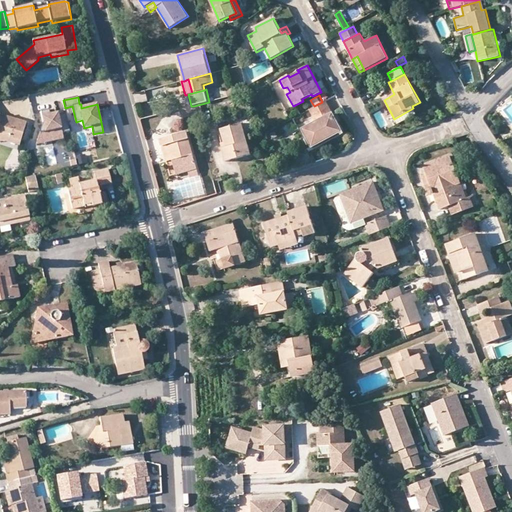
[(331,112),(325,101),(310,109),(315,120),(331,112)]
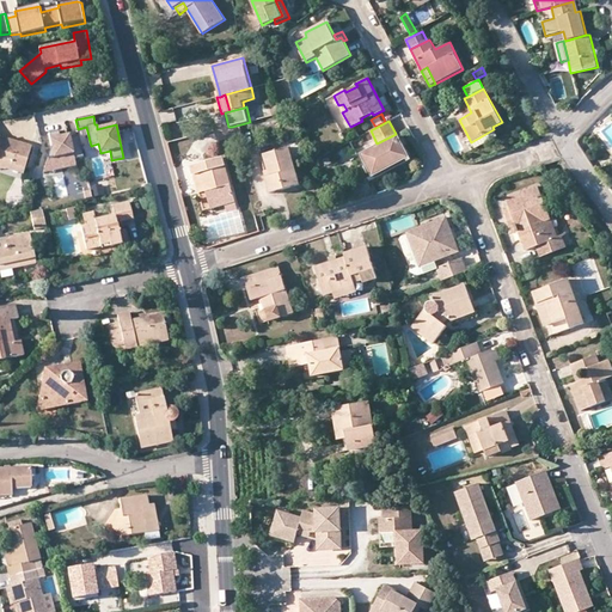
[(219,142),(234,138),(232,127),(228,127),(215,130),(219,142)]
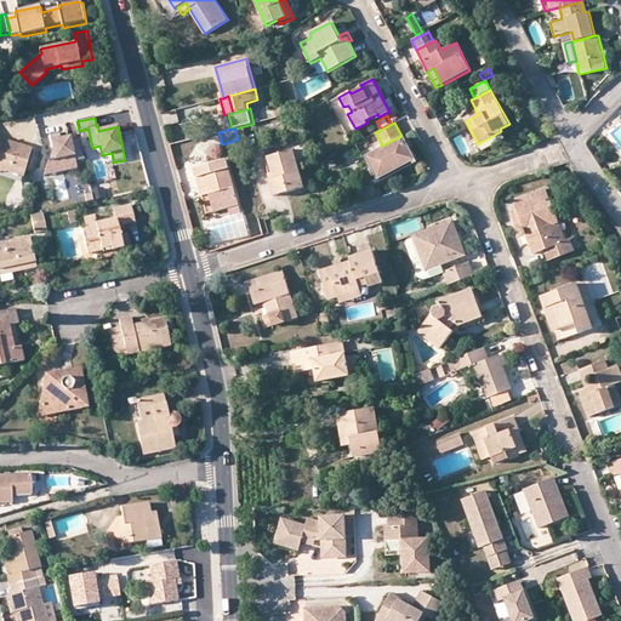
[(505,138),(501,131),(478,144),(482,151),(505,138)]
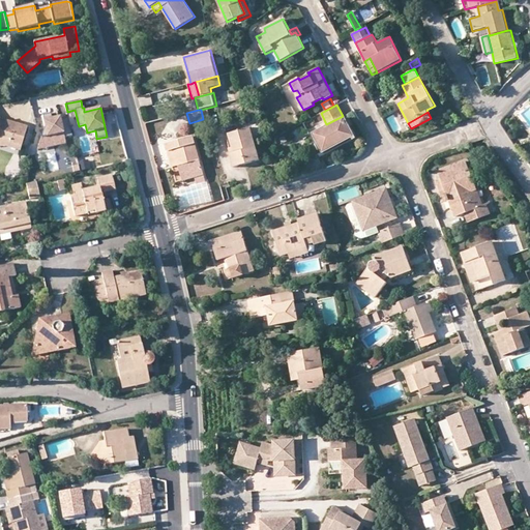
[(65,138),(72,136),(68,117),(61,119),(60,117),(52,119),(51,115),(42,117),(45,127),(39,145),(65,140),(65,138)]
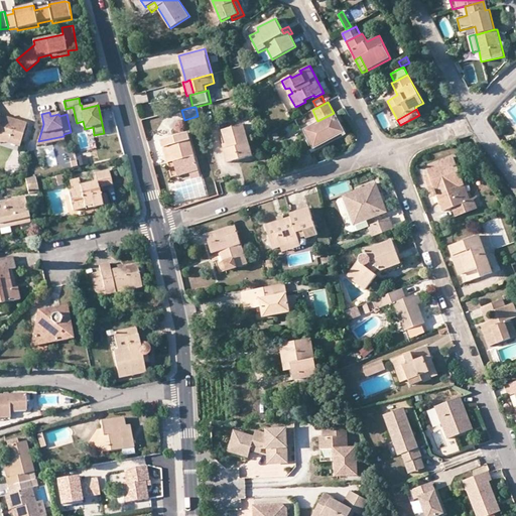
[(305,113),(294,119),(297,125),(308,119),(305,113)]
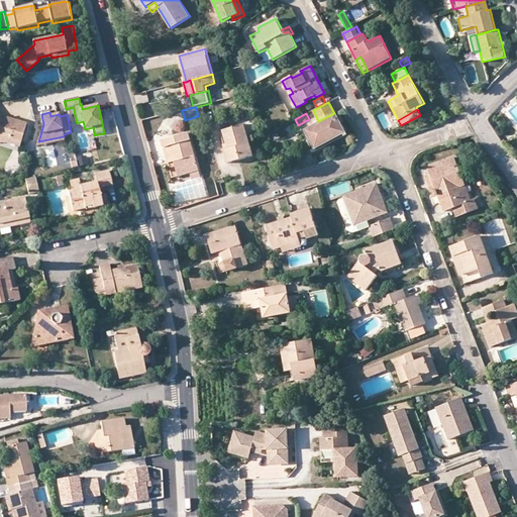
[(320,123),(335,115),(334,113),(318,121),(320,123)]
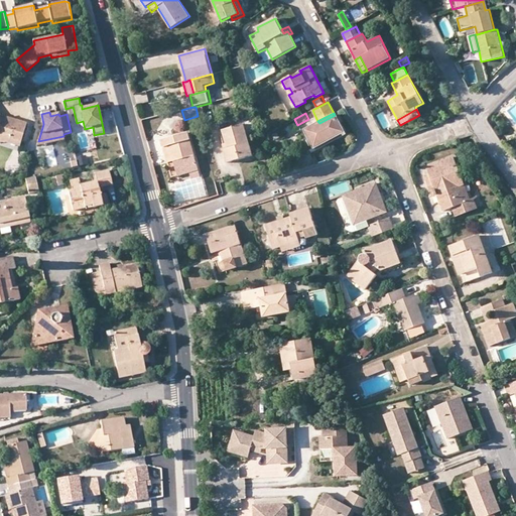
[(10,139),(21,142),(27,123),(8,117),(7,121),(0,118),(1,115),(0,114),(0,133),(11,136),(10,139)]
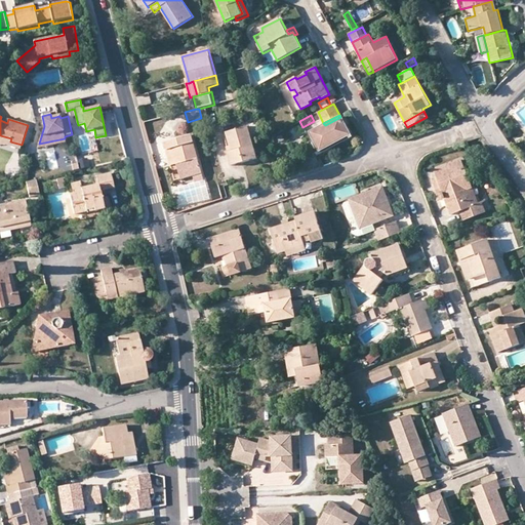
[(333,136),(348,129),(340,117),(325,125),(311,132),(320,151),(336,143),(333,136)]
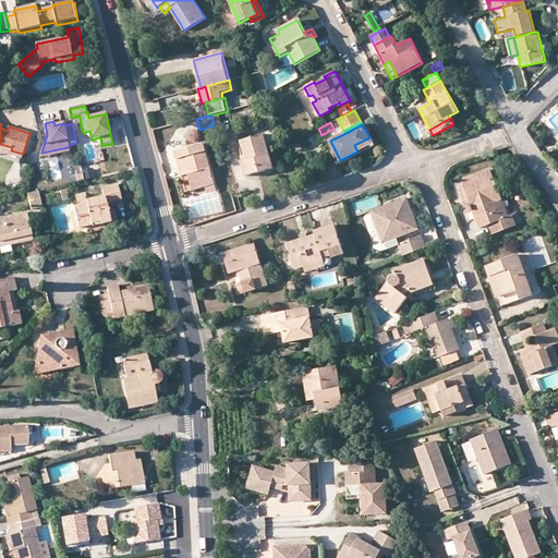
[(247,160),(242,161),(246,177),(275,168),(264,134),(241,141),(247,160)]
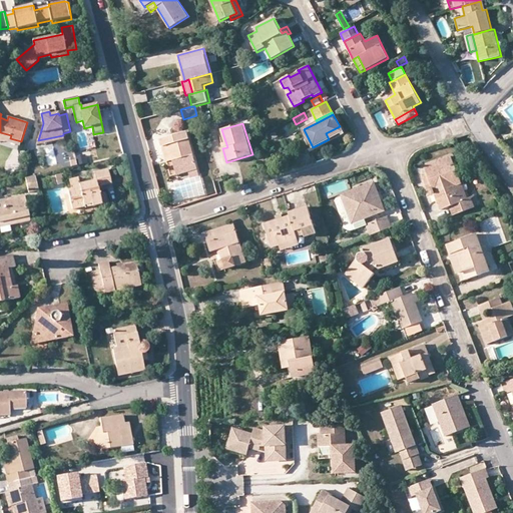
[(344,134),(340,126),(326,133),(329,139),(313,147),(315,150),(344,134)]
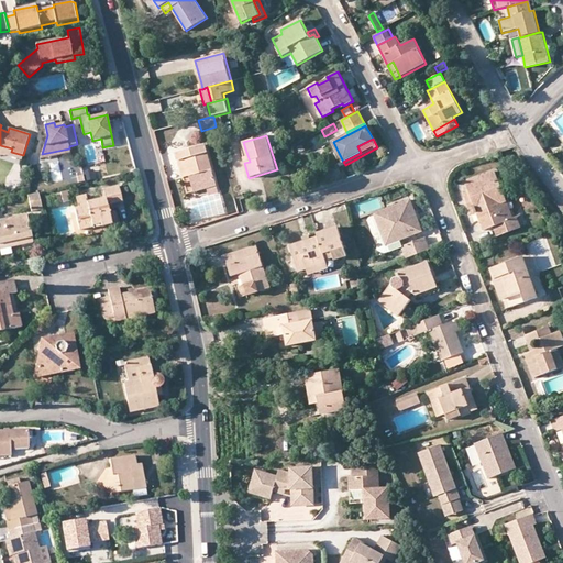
[(239,143),(244,163),(250,162),(243,142),(239,143)]
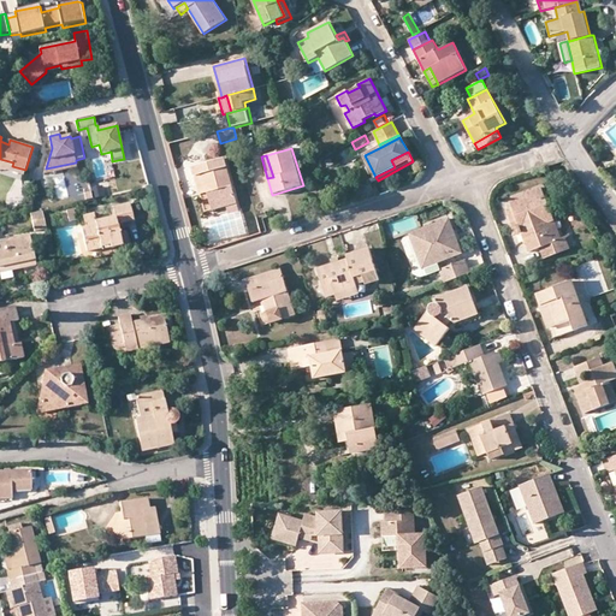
[(0,167),(24,176),(25,170),(12,166),(13,163),(0,159),(0,167)]
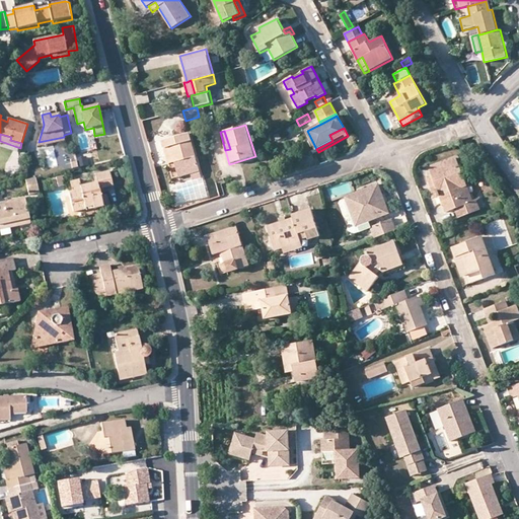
[(172,155),(174,162),(177,172),(190,168),(191,174),(200,171),(189,134),(164,141),(168,156),(172,155)]
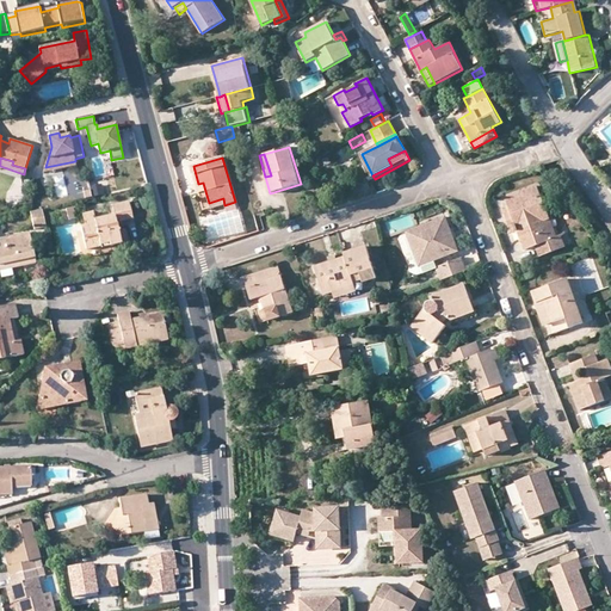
[(75,161),(45,167),(43,173),(76,166),(75,161)]
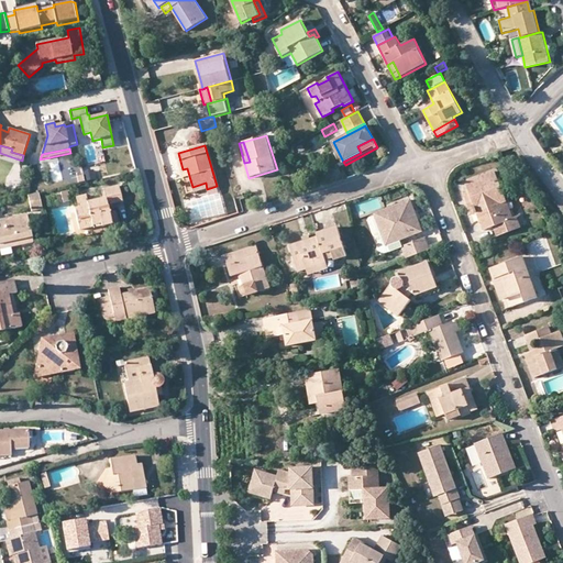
[(96,179),(94,170),(84,173),(85,175),(86,181),(96,179)]
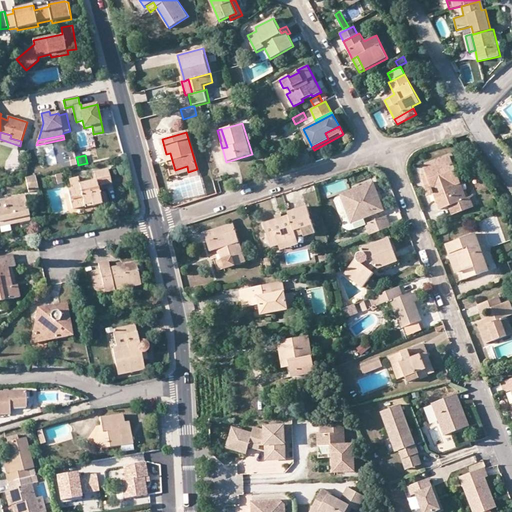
[(424,166),(426,172),(429,181),(425,183),(429,194),(433,193),(439,208),(448,205),(452,214),(474,206),(469,197),(467,198),(460,201),(453,184),(461,182),(450,155),(424,166)]
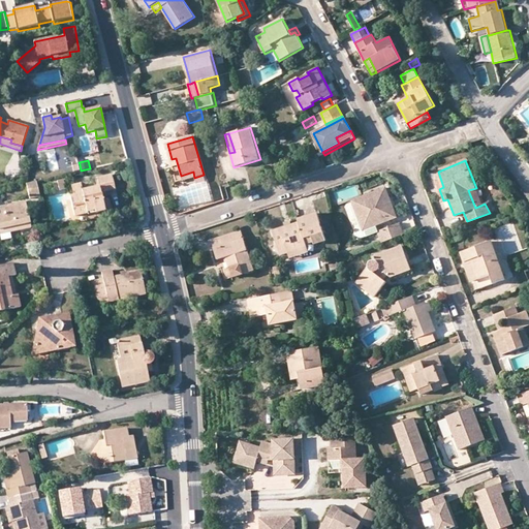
[(7,181),(18,179),(16,172),(5,174),(7,181)]
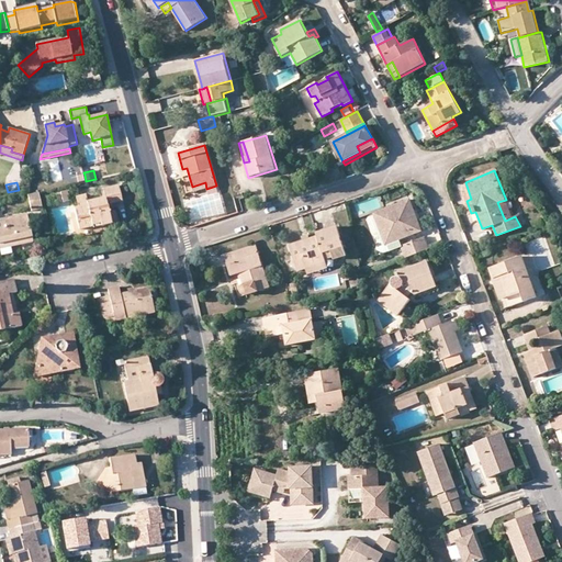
[(194,192),(206,189),(205,182),(192,187),(194,192)]
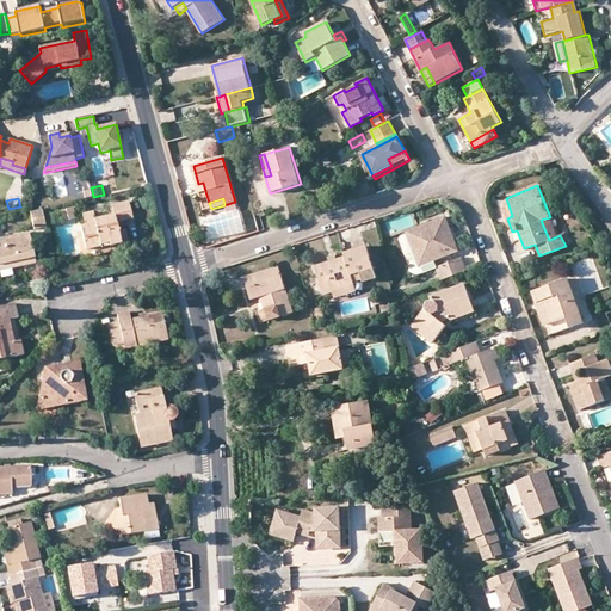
[(110,241),(111,246),(123,244),(121,232),(118,222),(134,218),(130,202),(111,207),(113,216),(97,220),(96,213),(84,215),(86,224),(82,226),(87,248),(102,246),(100,244),(110,241)]
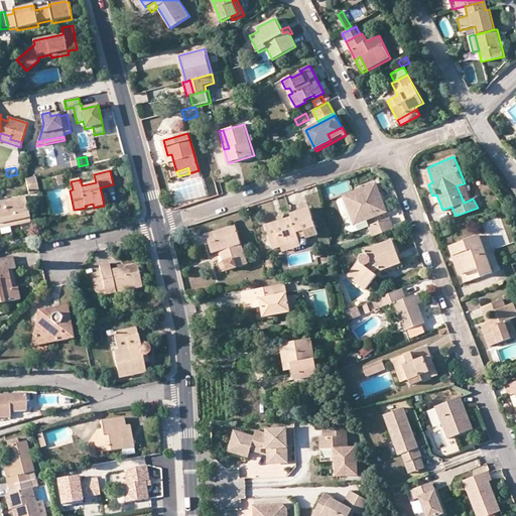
[(424,175),(428,184),(432,182),(429,173),(424,175)]
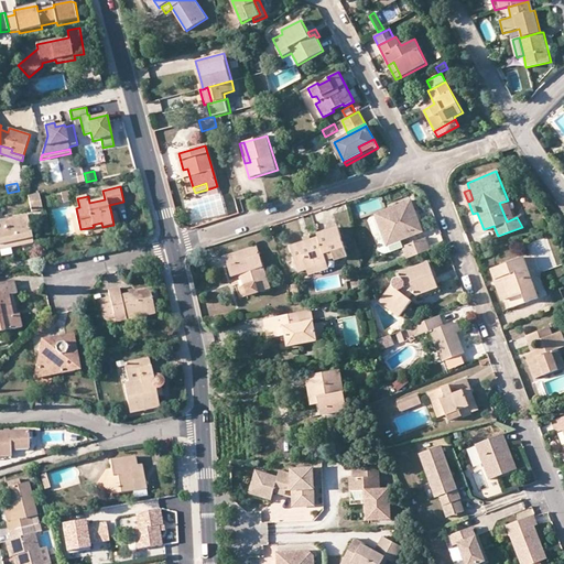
[(64,204),(72,202),(69,192),(62,193),(64,204)]
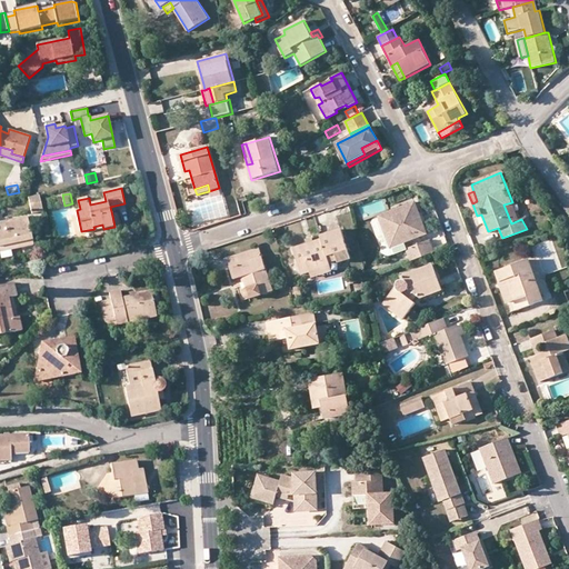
[(41,195),(30,197),(35,213),(45,211),(41,195)]
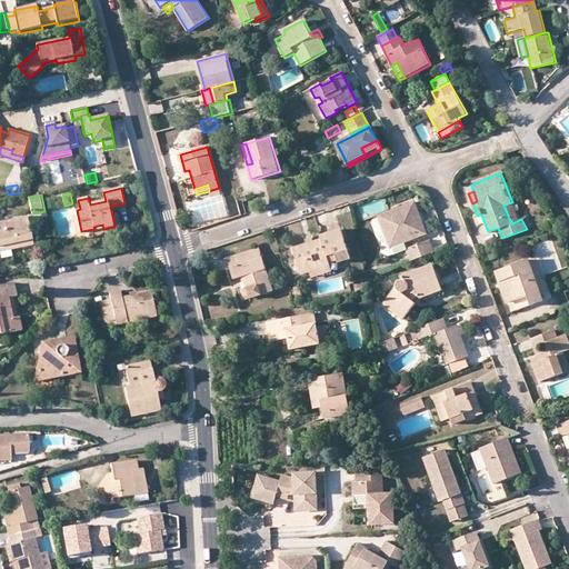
[(379,217),(382,223),(391,226),(386,235),(391,248),(428,233),(423,220),(419,222),(417,218),(421,216),(416,202),(379,217)]
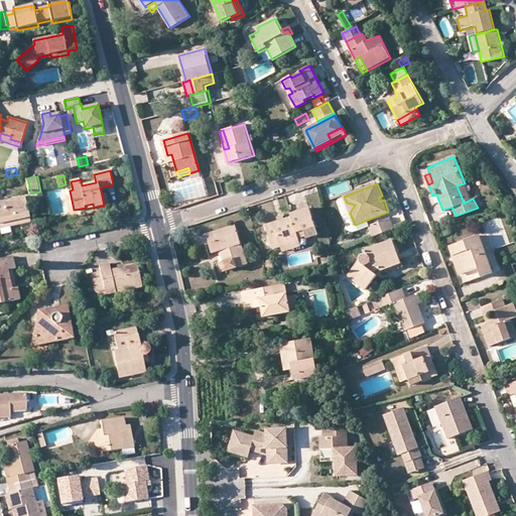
[(471,200),(465,183),(457,185),(464,203),(471,200)]
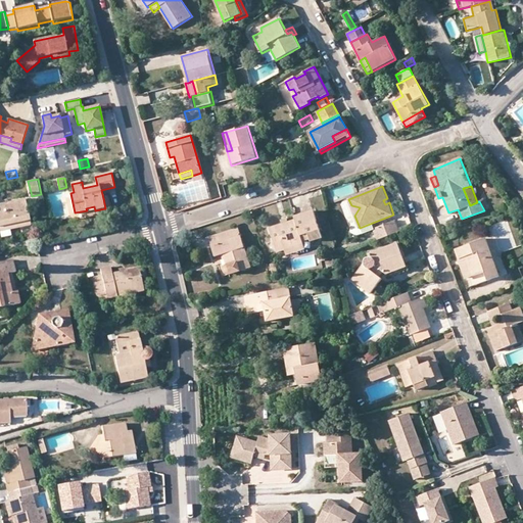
[(26,199),(0,204),(0,231),(0,232),(20,227),(32,225),(26,199)]
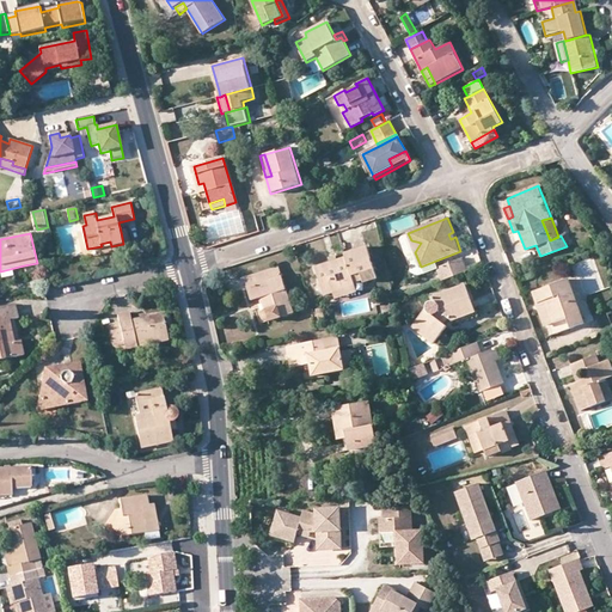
[(324,298),(334,295),(355,288),(352,276),(373,269),(367,249),(344,256),(346,259),(337,262),(330,264),(314,269),(324,298)]
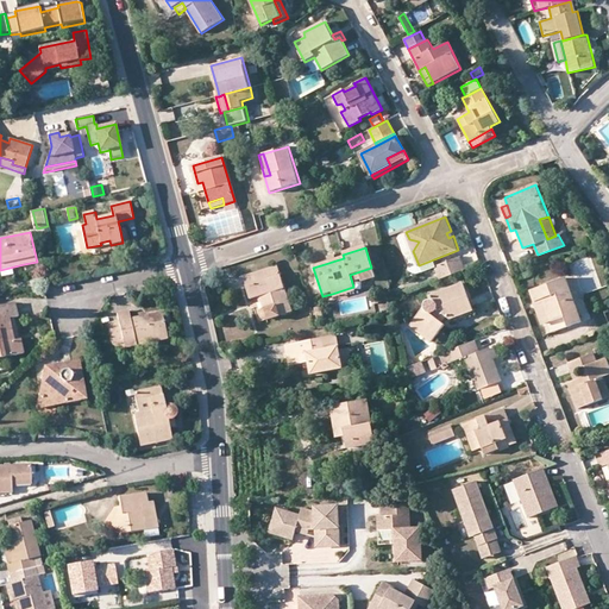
[(435,267),(440,280),(465,270),(460,257),(435,267)]
